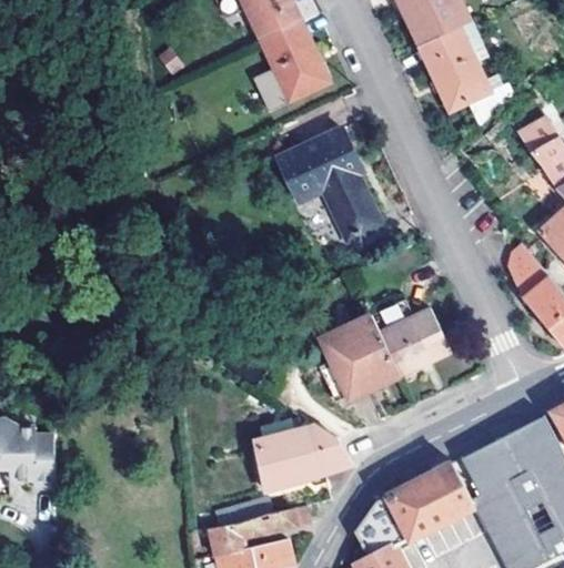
[(232,0),(252,41),(291,22),(280,0),(232,0)]
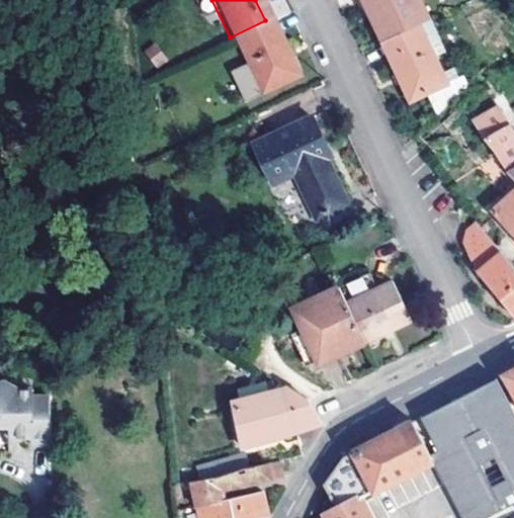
[(361,0),(381,38),(382,37),(427,16),(419,0),(361,0)]
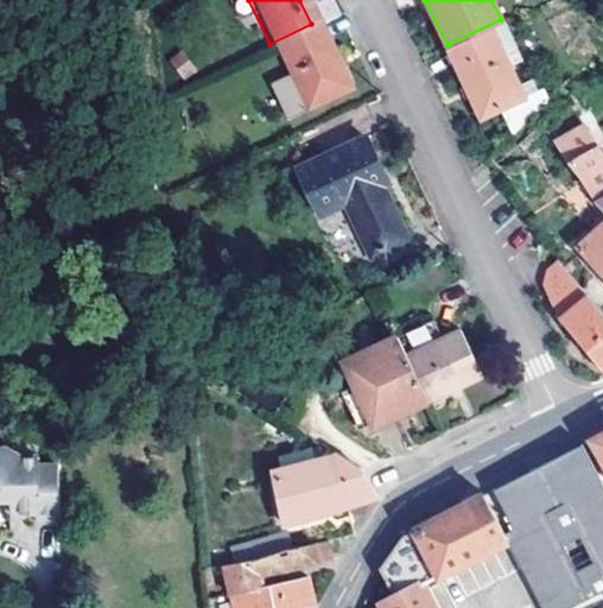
[(518,52),(501,19),(449,44),(484,114),(502,106),(513,128),(533,108),(507,57),(518,52)]
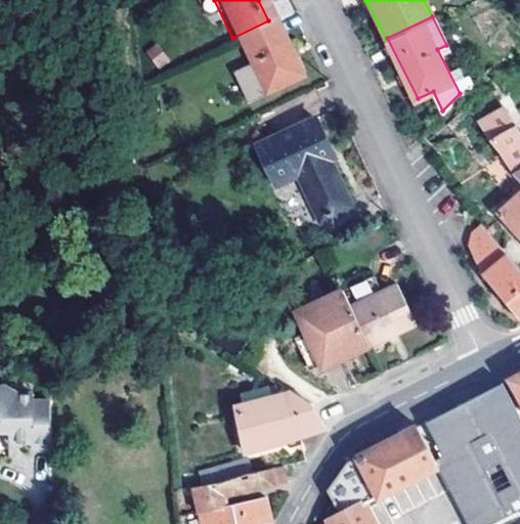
[(239,102),(294,76),(287,59),(282,50),(268,20),(232,38),(245,64),(225,73),(239,102)]
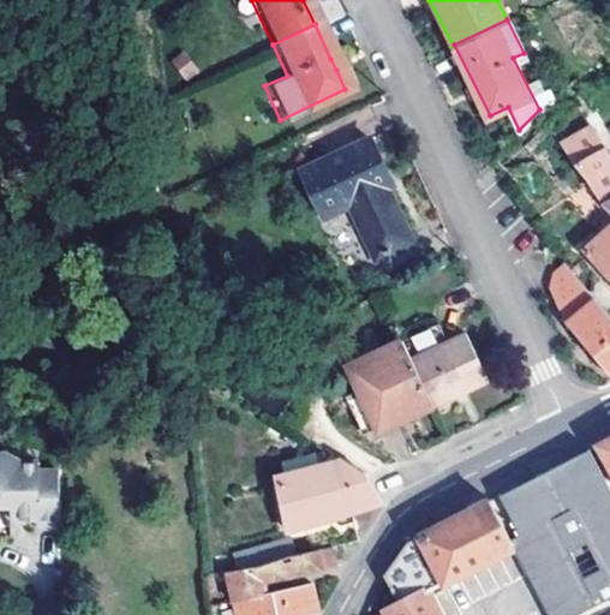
[(180,82),(195,71),(178,49),(165,60),(180,82)]
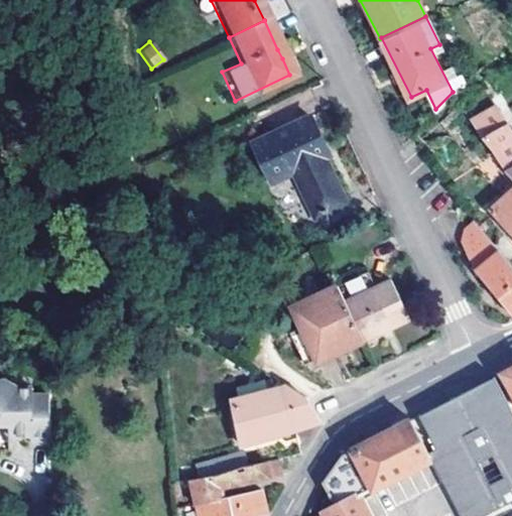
[(284,45),(277,49),(282,58),(289,55),(284,45)]
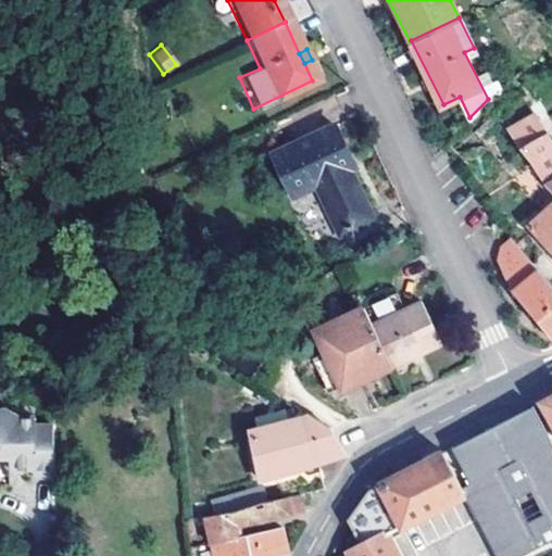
[(551,186),(551,143),(535,111),(510,128),(551,186)]
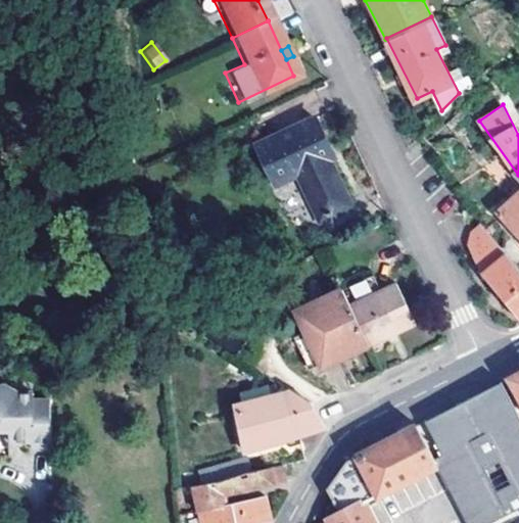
[(319,149),(305,122),(253,146),(271,184),(294,174),(295,177),(325,162),(324,161),(323,157),(318,160),(314,150),(319,149)]
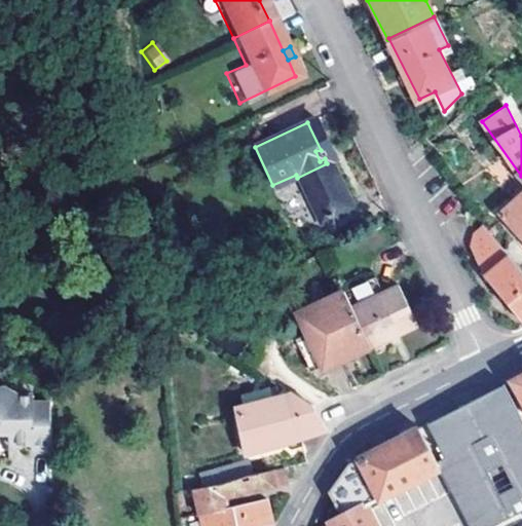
[(325,158),(326,162),(331,160),(325,147),(321,150),(315,151),(320,161),(325,158)]
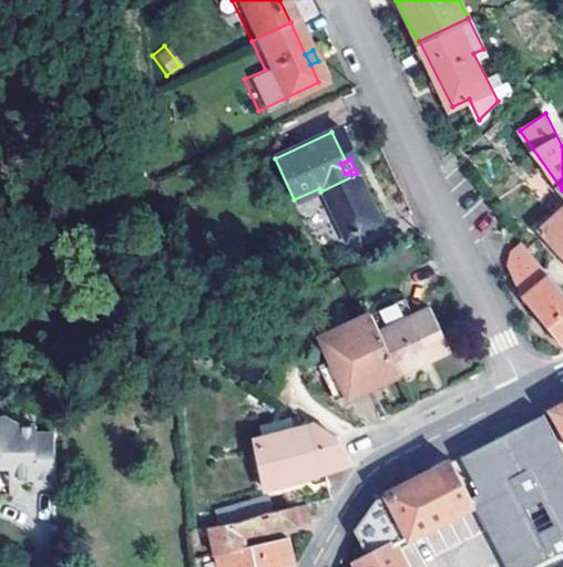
[(352,176),(320,192),(343,239),(375,224),(352,176)]
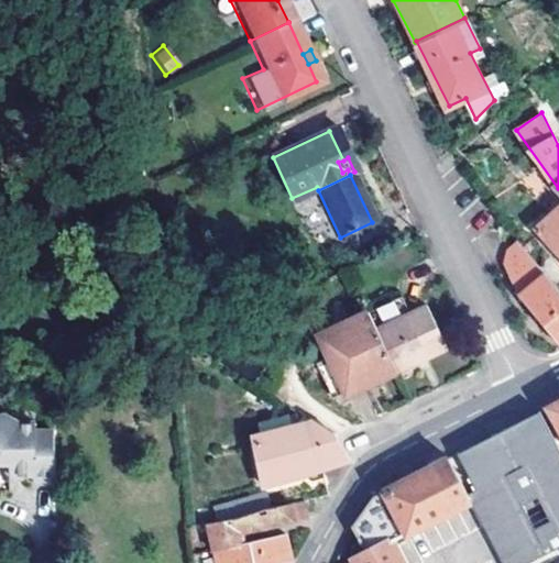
[(558,212),(534,233),(558,264),(558,212)]
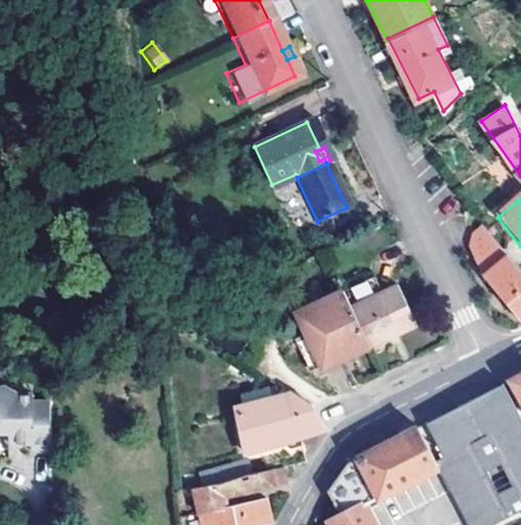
[(520,273),(482,225),(471,234),(469,248),(482,278),(520,322),(520,321),(520,273)]
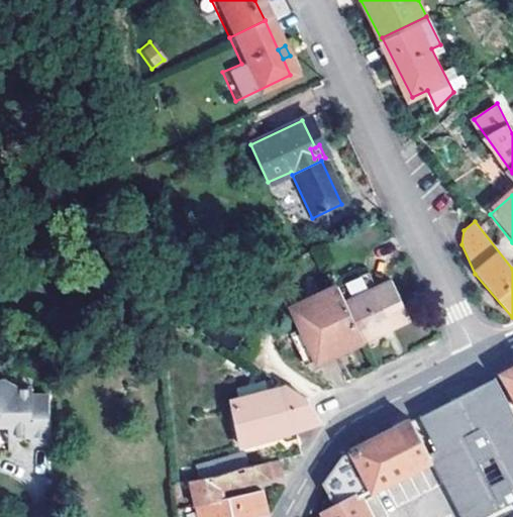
[(364,343),(364,344),(407,324),(389,284),(344,305),(364,343)]
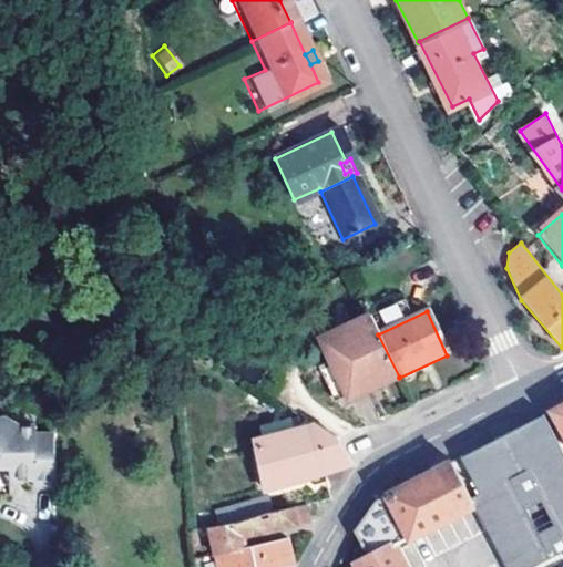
[(319,342),(329,364),(344,395),(372,381),(376,388),(399,377),(378,334),(370,317),(319,342)]
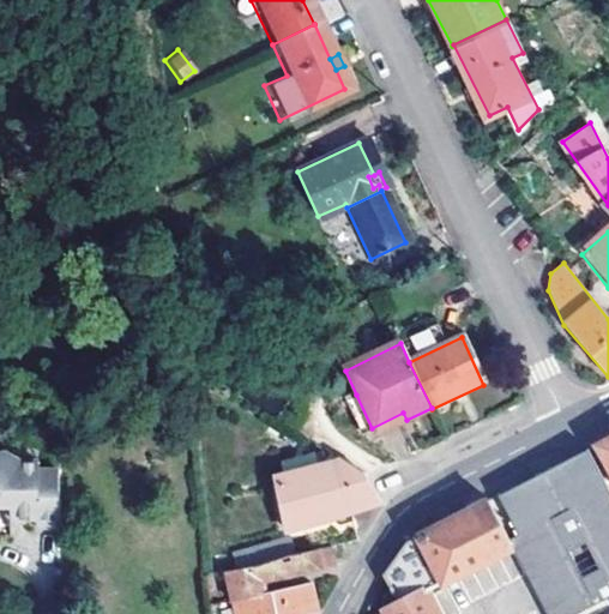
[(361,437),(373,431),(372,428),(356,395),(344,401),(361,437)]
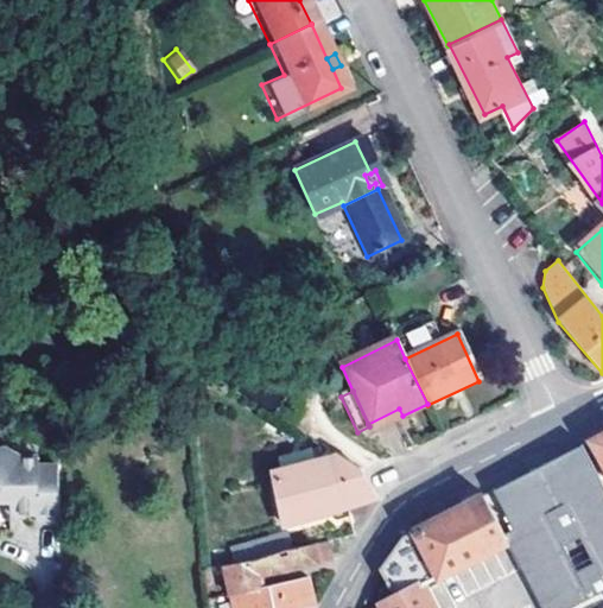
[(369,426),(372,431),(402,416),(399,409),(368,424),(369,426)]
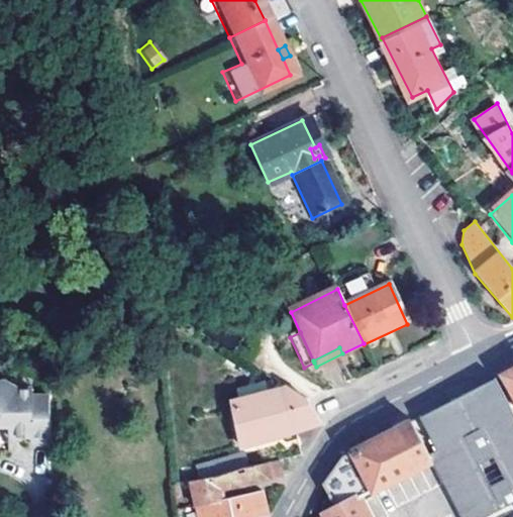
[(512,369),(500,376),(512,400),(512,369)]
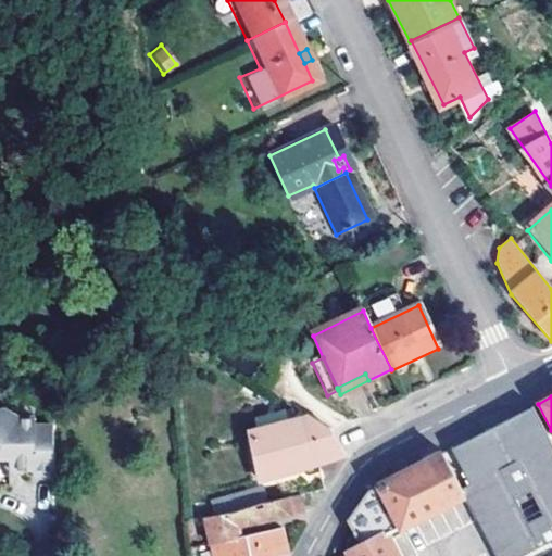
[(479,503),(478,522),(489,544),(504,552),(513,555),(551,555),(551,444),(534,406),(451,447),(468,484),(483,478),(486,482),(479,503)]
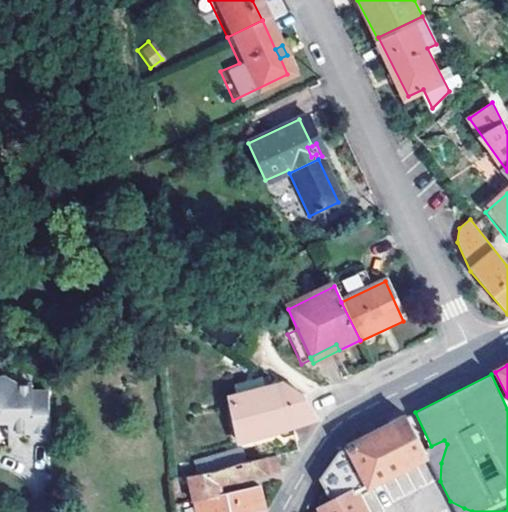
[(238,442),(289,426),(315,419),(301,397),(281,384),(269,388),(266,377),(229,387),(231,397),(228,398),(238,442)]
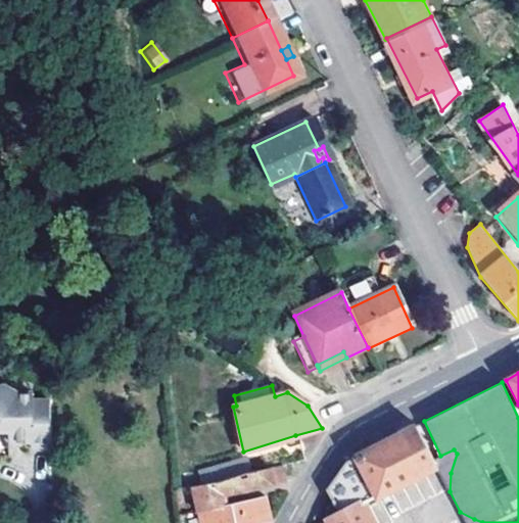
[(28,449),(47,448),(46,400),(26,400),(26,394),(4,395),(4,389),(0,388),(0,432),(5,432),(5,443),(28,443),(28,449)]
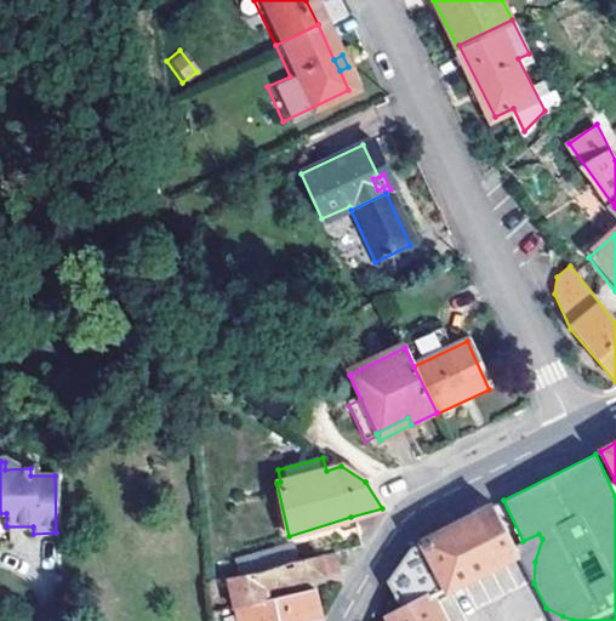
[(517,552),(492,505),(484,510),(409,547),(387,582),(401,607),(387,614),(389,620),(444,620),(433,593),(498,563),(517,552)]
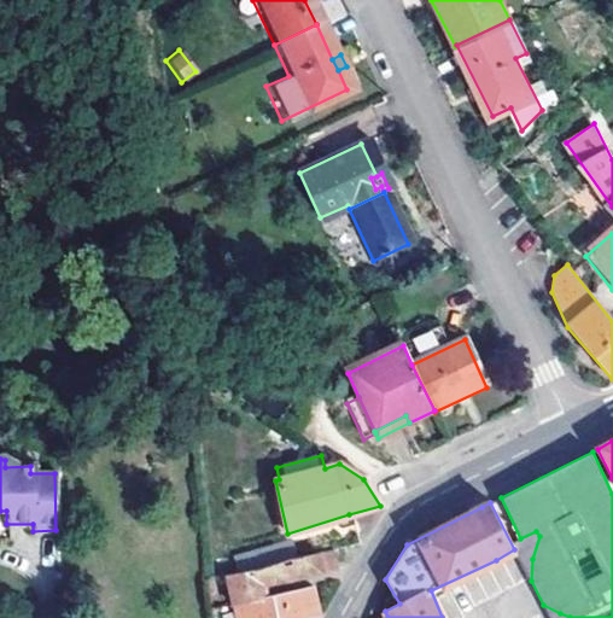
[(263,565),(295,557),(291,543),(260,553),(263,565)]
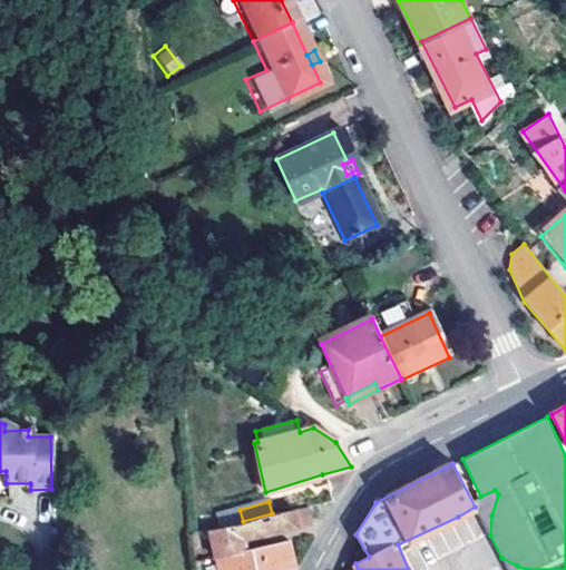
[(245,539),(311,524),(305,507),(211,531),(218,560),(247,550),(246,543),(245,539)]
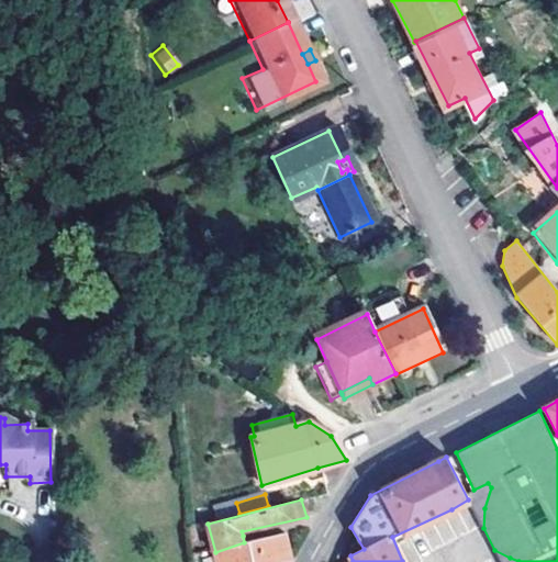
[(500,561),(494,550),(483,528),(468,499),(452,509),(478,561),(500,561)]
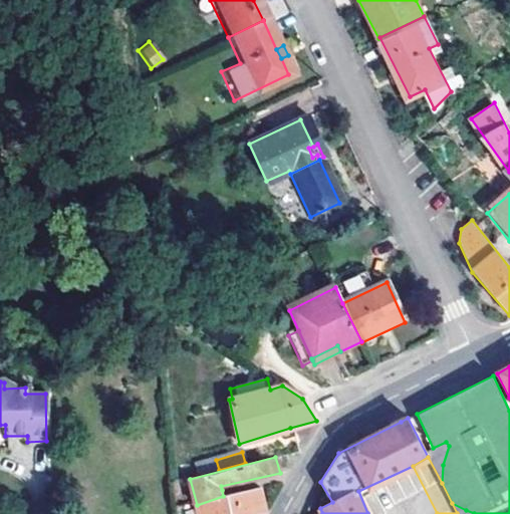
[(263,513),(259,487),(223,496),(197,505),(199,513),(263,513)]
